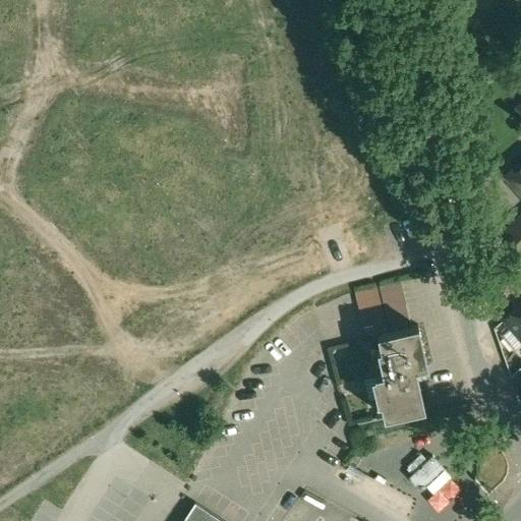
[(520,107),(520,108),(520,109),(520,119),(520,120),(520,164),(509,176),(520,189),(520,107)]
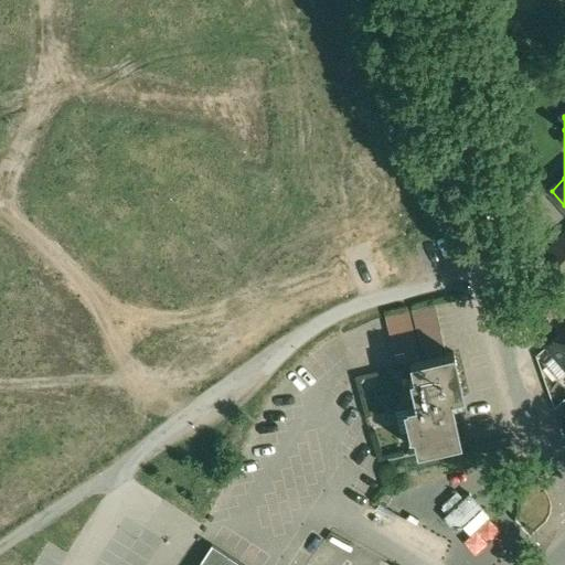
[(564,234),(543,255),(562,277),(564,275),(564,234)]
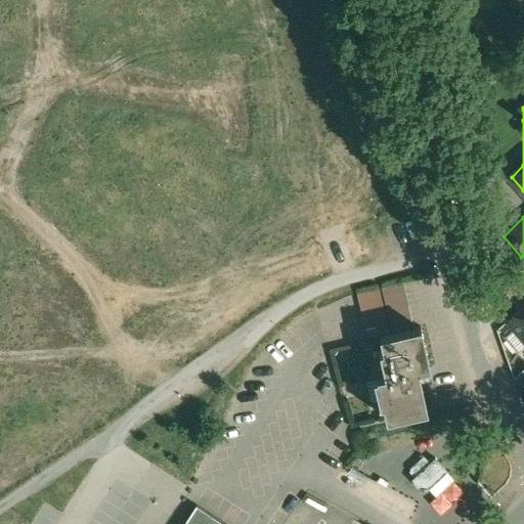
[(514,267),(497,281),(505,290),(521,275),(514,267)]
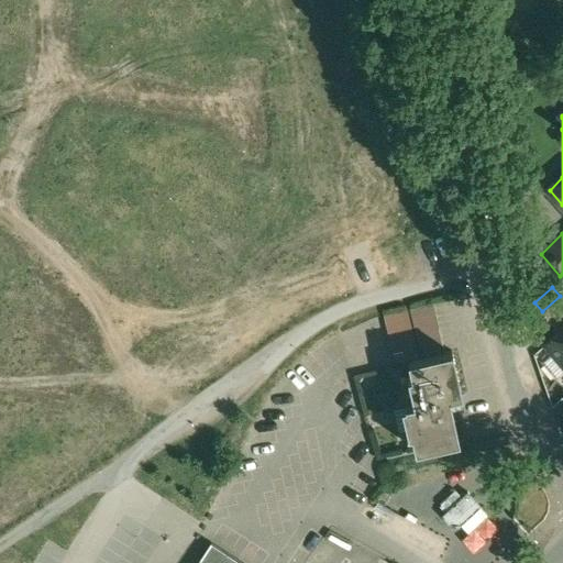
[(562,299),(560,296),(542,311),(550,320),(562,308),(562,299)]
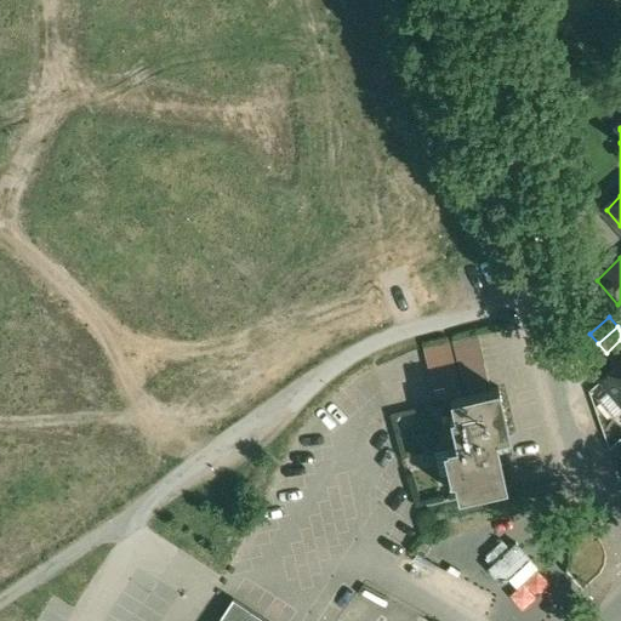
[(479,334),(453,340),(466,394),(491,388),(479,334)]
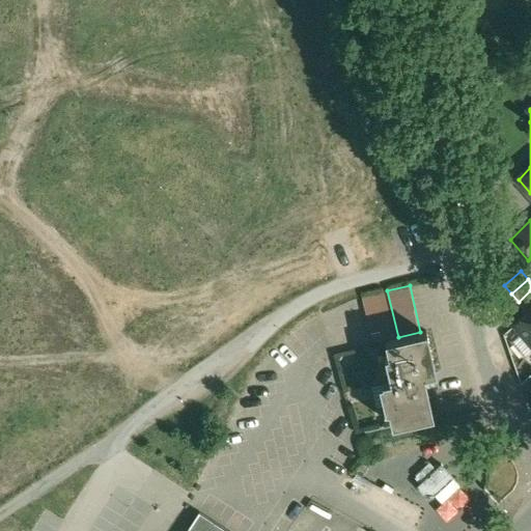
[(530,305),(530,290),(519,302),(526,310),(530,305)]
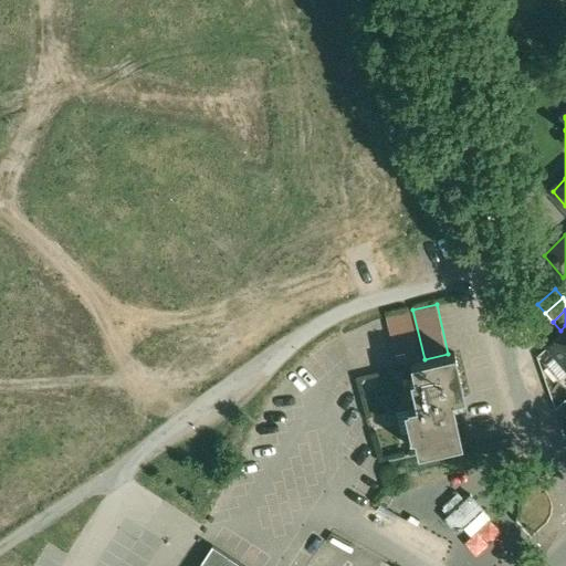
[(410,311),(386,316),(397,364),(421,358),(410,311)]
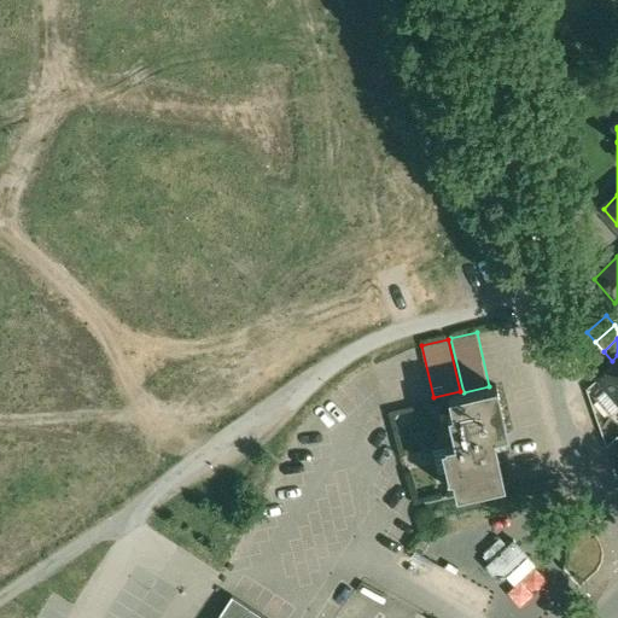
[(617,361),(600,377),(617,397),(617,361)]
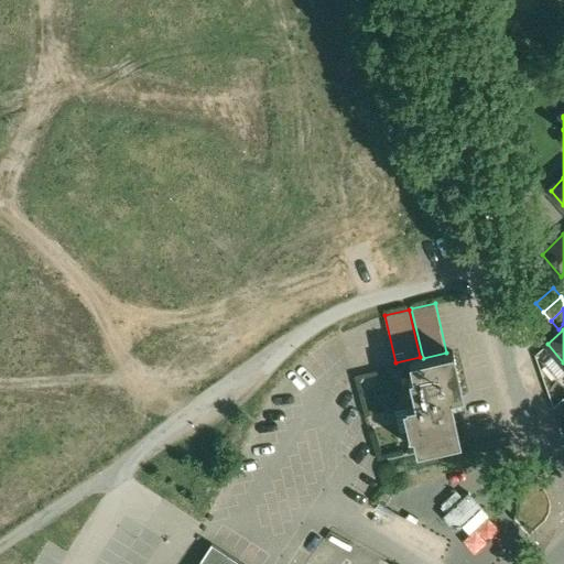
[(423,358),(409,361),(414,383),(416,383),(421,402),(407,405),(407,408),(409,407),(414,429),(412,429),(416,451),(461,441),(451,398),(463,394),(453,351),(423,358)]
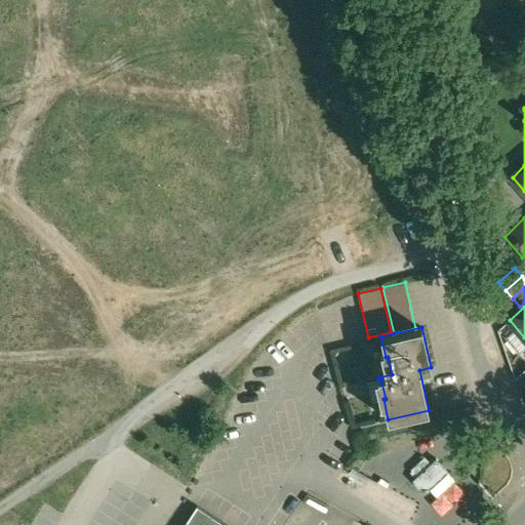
[(436,459),(413,480),(420,488),(430,488),(437,496),(455,480),(447,472),(447,471),(437,459),(436,459)]
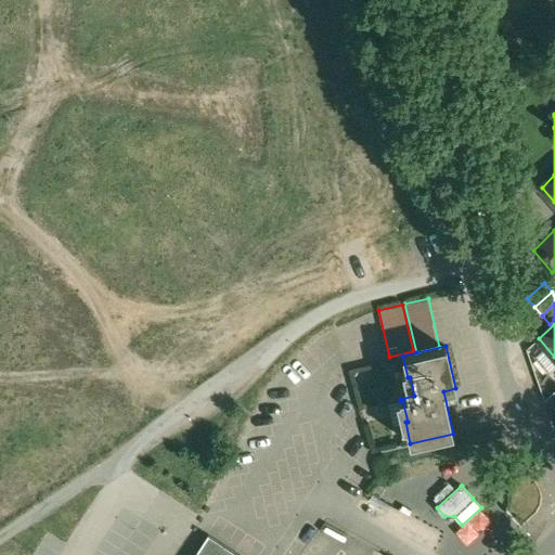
[(195,554),(237,554),(208,536),(195,554)]
